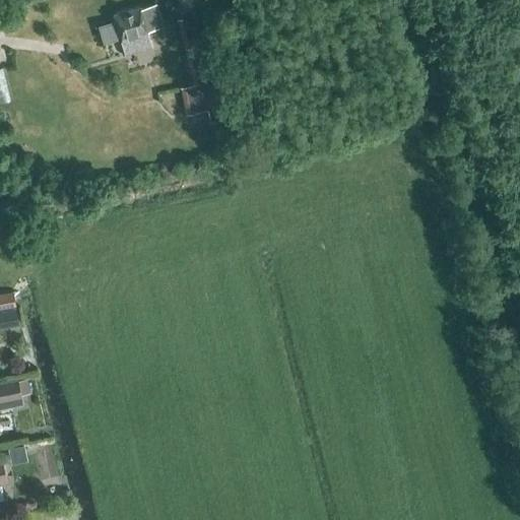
[(179,0),(182,11),(195,9),(193,0),(179,0)]
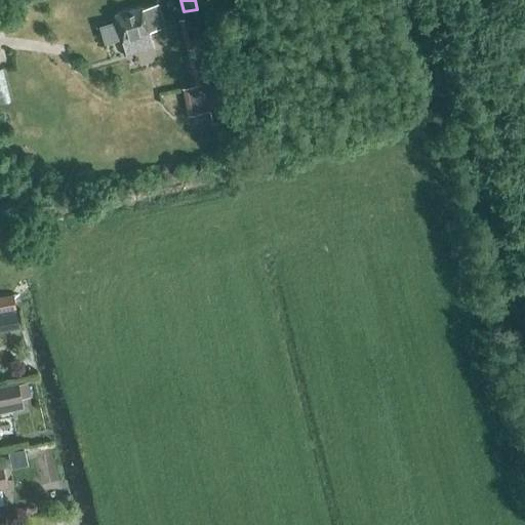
[(143,7),(116,15),(117,23),(102,27),(106,43),(122,39),(126,55),(155,47),(150,32),(161,29),(155,8),(144,11),(143,7)]
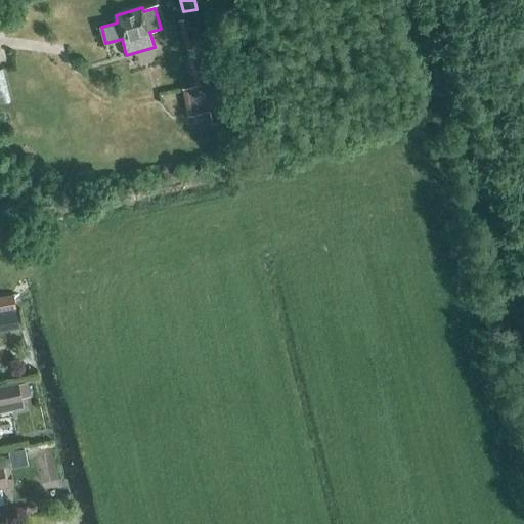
[(189,114),(213,107),(207,82),(213,81),(198,16),(178,20),(194,86),(183,88),(189,114)]
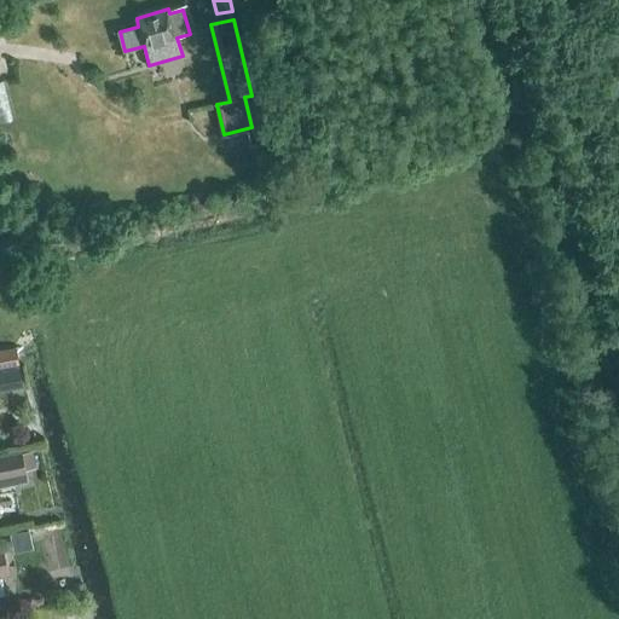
[(0,392),(25,387),(21,366),(0,371),(0,392)]
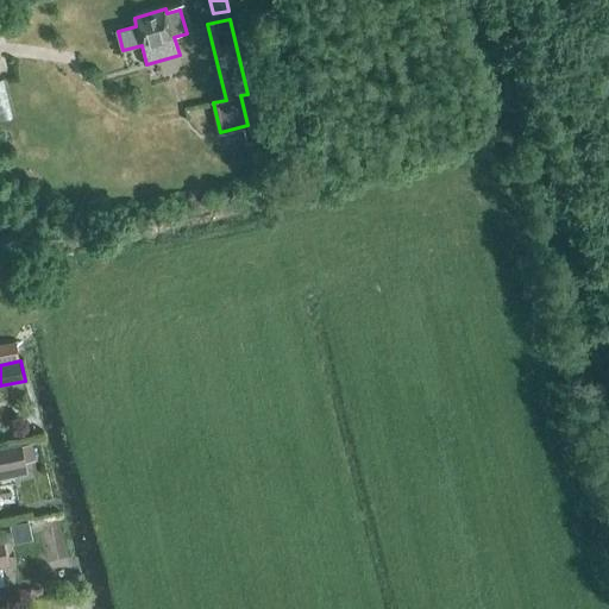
[(22,444),(0,447),(0,469),(25,464),(25,463),(37,460),(33,443),(22,445),(22,444)]
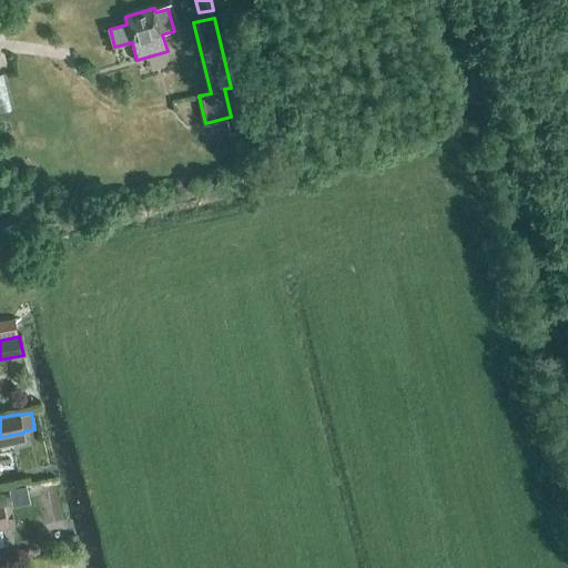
[(9,492),(12,509),(30,506),(27,488),(9,492)]
